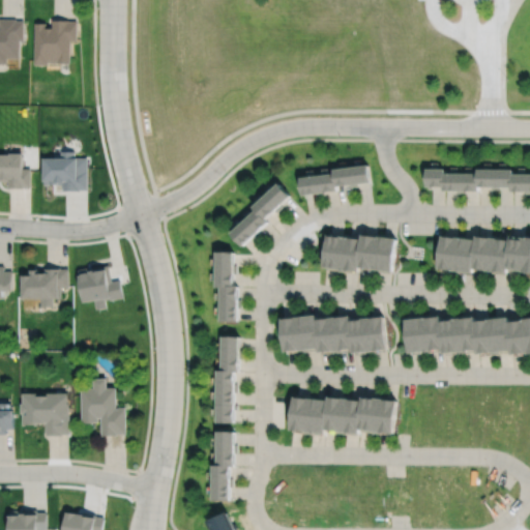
[(0,63),(7,63),(7,57),(20,57),(20,39),(24,39),(24,20),(17,20),(17,19),(0,19),(0,63)]
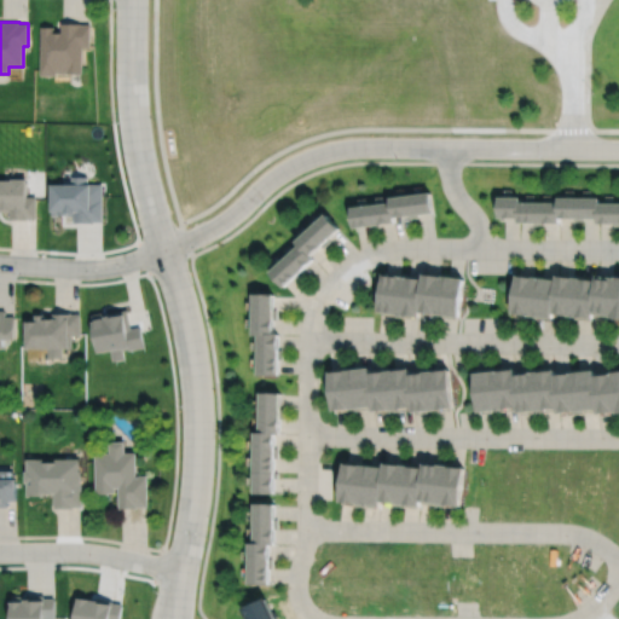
[(41,25),(41,75),(57,75),(57,71),(68,71),(68,73),(84,73),(84,46),(91,46),(91,24),(81,24),(81,23),(62,23),(62,32),(55,32),(55,27),(41,25)]
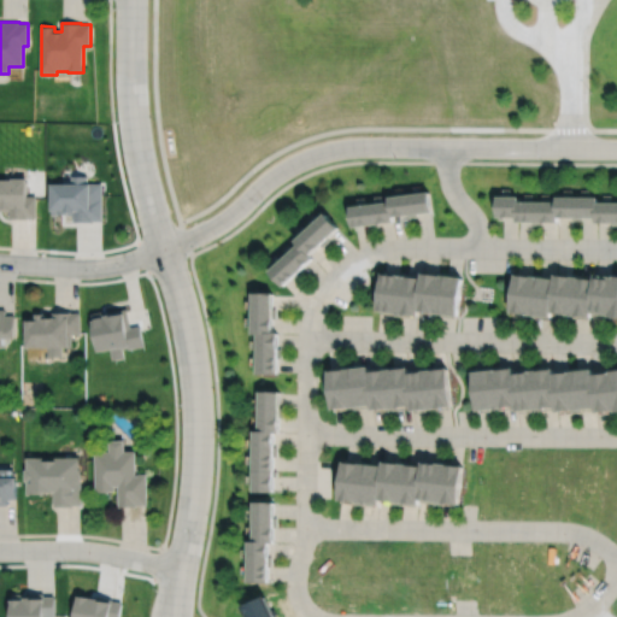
[(51,183),(51,211),(52,211),(52,216),(59,216),(59,215),(74,215),(74,222),(93,222),(103,222),(103,183),(88,183),(88,176),(72,176),(72,183),(51,183)]
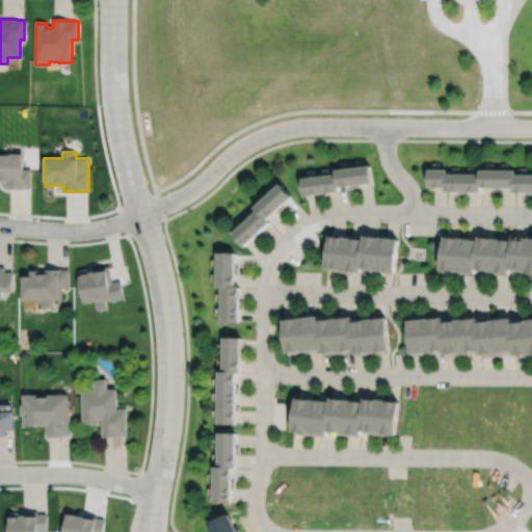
[(0,155),(0,182),(8,182),(8,188),(23,189),(24,188),(30,188),(30,168),(23,168),(23,154),(10,154),(10,155),(0,155)]
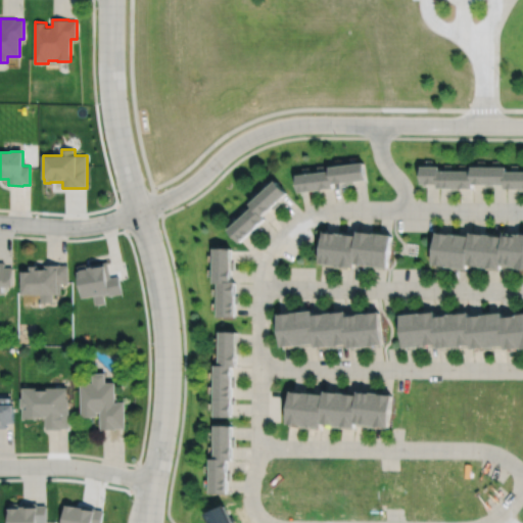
[(298,175),(300,192),(334,187),(334,184),(367,180),(365,162),(331,167),(331,171),(298,175)]
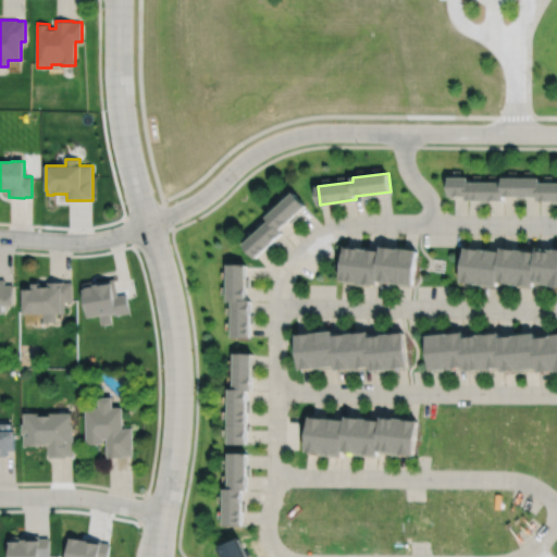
[(448,177),(448,195),(467,195),(467,200),(504,200),(504,196),(537,196),(537,200),(556,200),(556,183),(540,183),(540,177),(503,177),(502,182),(468,182),(468,177),(448,177)]
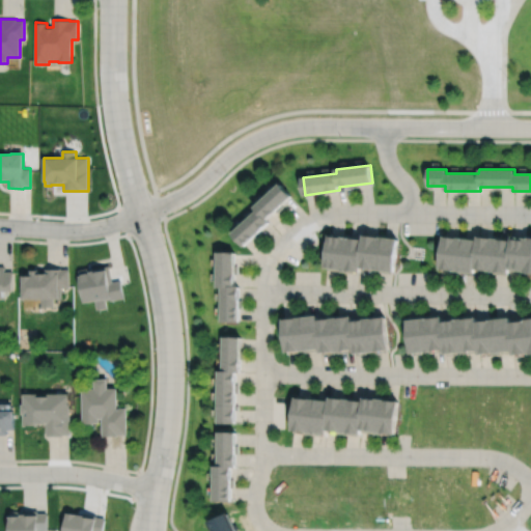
[(231,232),(244,246),(270,222),(267,219),(291,196),(279,183),(253,206),(256,210),(231,232)]
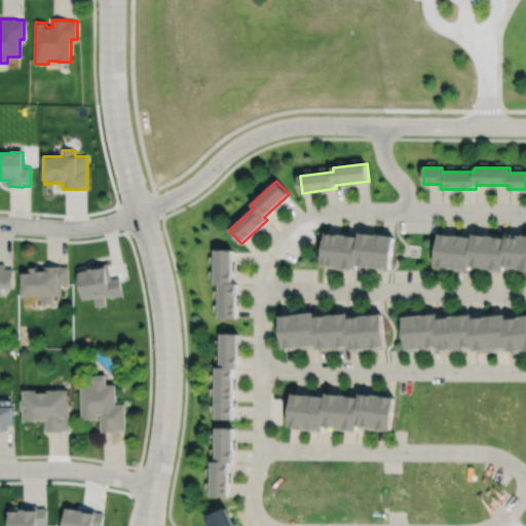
[(326,232),(322,264),(357,268),(357,264),(389,268),(393,236),(361,232),(360,236),(326,232)]
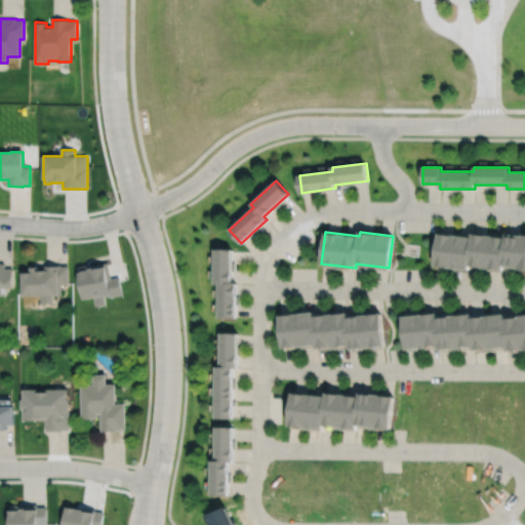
[(439,233),(435,267),(470,272),(471,267),(502,271),(503,266),(524,268),(524,236),(508,234),(507,238),(473,234),(473,238),(439,233)]
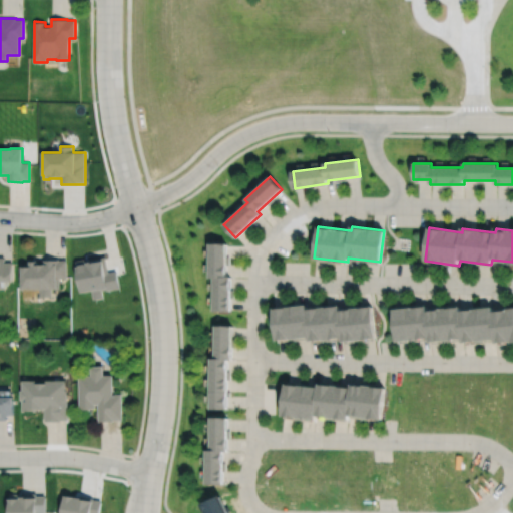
[(212,312),(228,312),(229,277),(224,277),(225,244),(208,243),(208,280),(212,280),(212,312)]
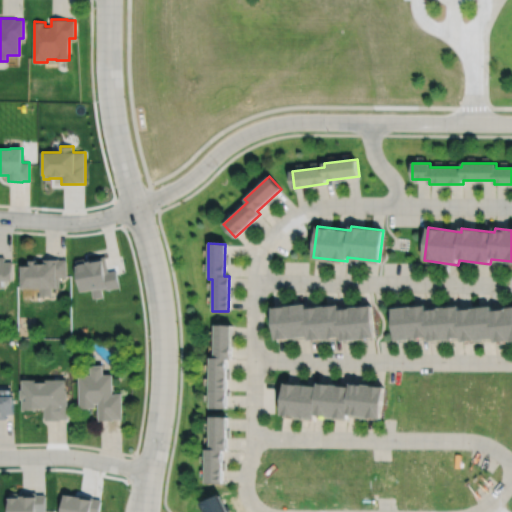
[(0,288),(5,288),(4,282),(12,282),(12,262),(5,262),(5,257),(0,257),(0,288)]
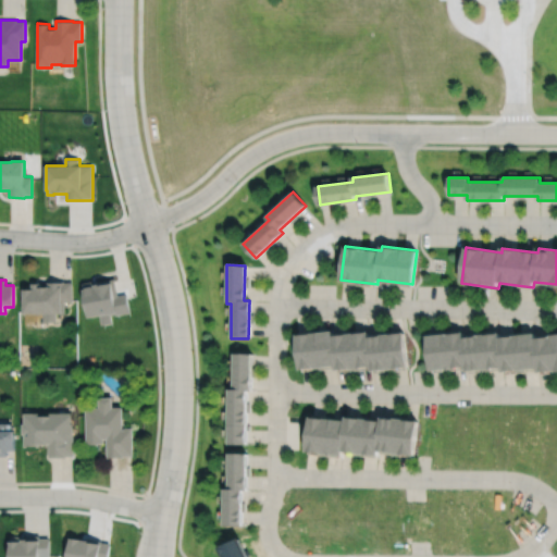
[(83,284),(84,291),(89,319),(100,317),(102,325),(112,323),(111,316),(115,314),(116,316),(131,313),(126,294),(118,296),(114,280),(97,283),(97,281),(83,284)]
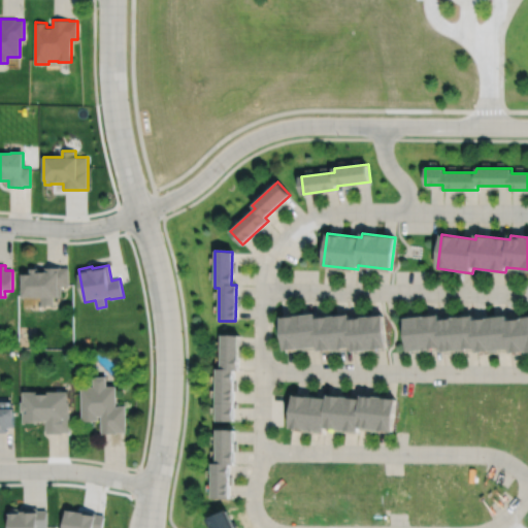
[(22,274),(23,298),(41,298),(41,305),(54,305),(53,298),(59,298),(59,297),(61,297),(61,286),(69,286),(68,268),(61,268),(61,267),(44,267),(44,272),(38,272),(38,269),(30,269),(30,274),(22,274)]
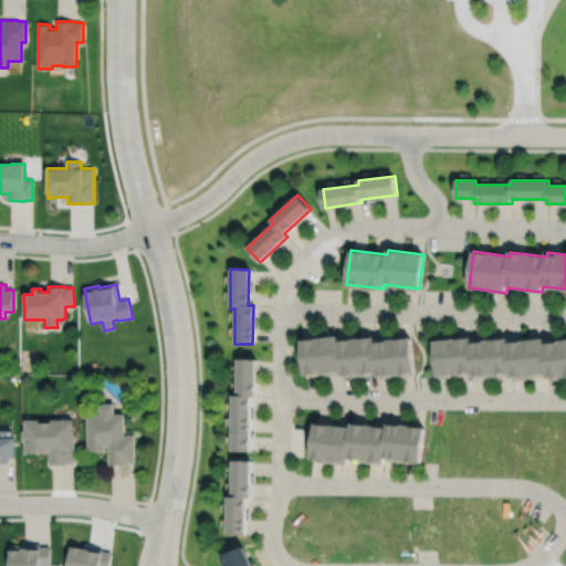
[(304,377),(339,373),(339,378),(376,374),(376,378),(412,374),(409,341),(375,345),(374,338),(337,343),(336,337),(301,342),(304,377)]
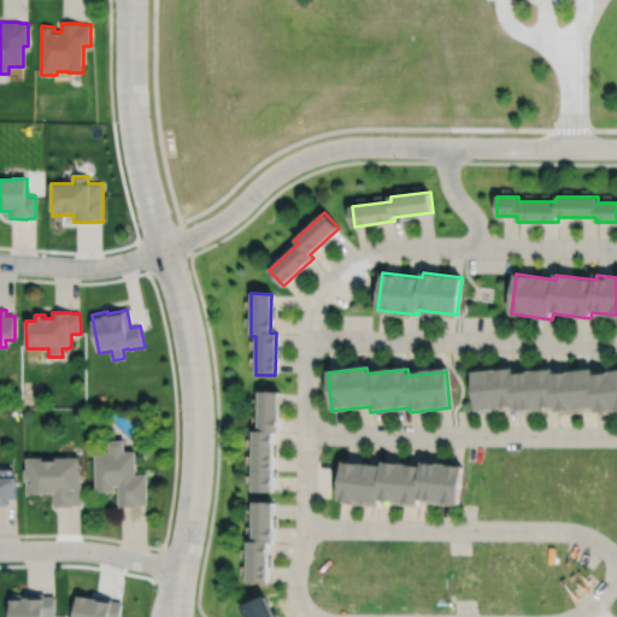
[(474,374),(477,411),(516,407),(516,413),(553,410),(554,415),(592,411),(592,415),(616,412),(616,374),(594,376),(593,371),(554,375),(553,370),(515,375),(513,370),(474,374)]
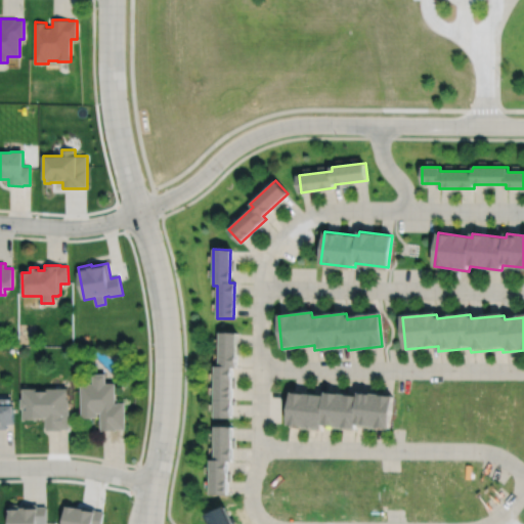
[(219,335),(235,335),(235,369),(231,369),(230,420),(214,420),(214,368),(219,368),(219,335)]
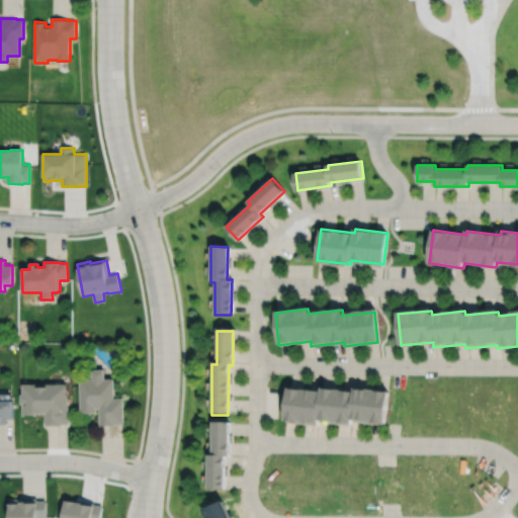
[(81,381),(81,415),(92,415),(92,414),(97,414),(97,410),(100,410),(100,426),(115,426),(115,425),(124,425),(123,399),(114,400),(114,380),(105,380),(105,371),(93,371),(93,381),(81,381)]
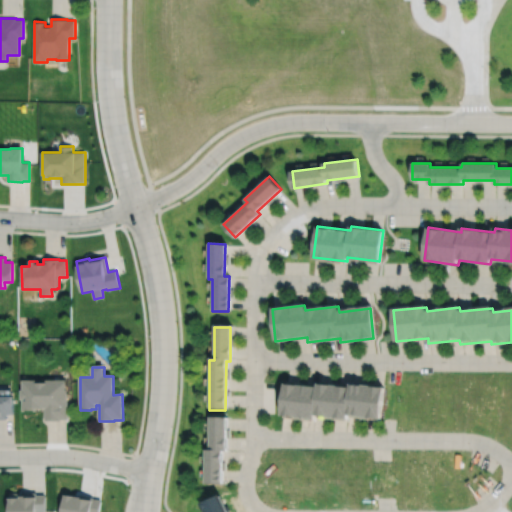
[(282,412),(316,417),(316,412),(348,416),(349,413),(381,417),(385,385),(352,381),(352,385),(319,380),(318,385),(286,381),(282,412)]
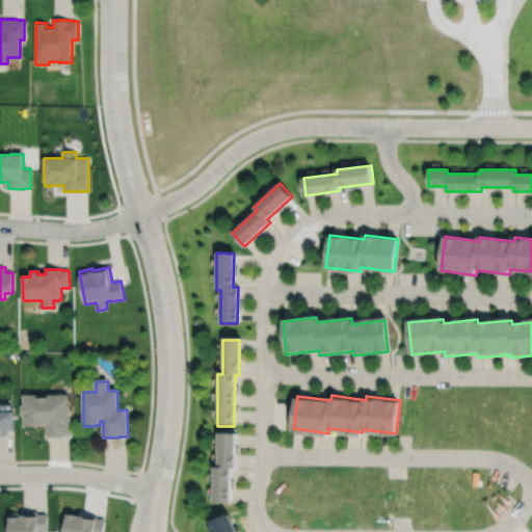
[(23,396),(23,406),(22,406),(22,417),(23,417),(23,427),(37,427),(37,426),(47,425),(47,437),(63,437),(63,436),(71,436),(71,418),(70,418),(70,407),(69,407),(69,396),(48,396),(48,398),(37,398),(37,396),(23,396)]
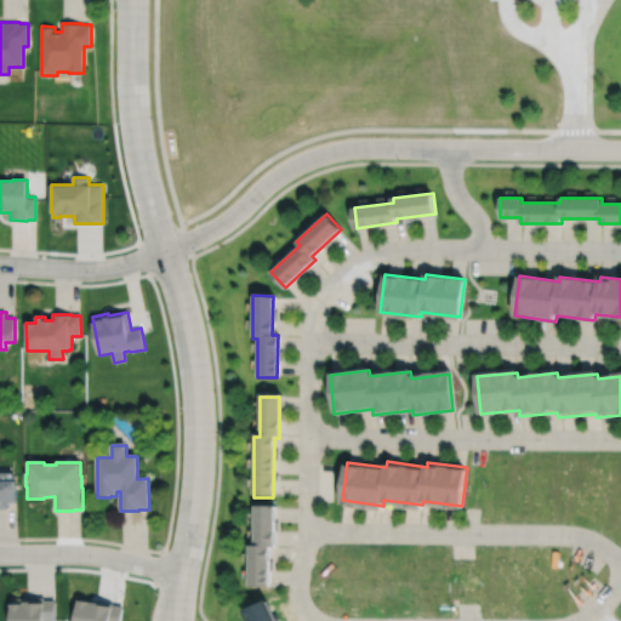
[(488,506),(529,511),(530,506),(569,511),(569,506),(609,511),(614,472),(574,467),(573,472),(534,467),(533,472),(493,467),(488,506)]
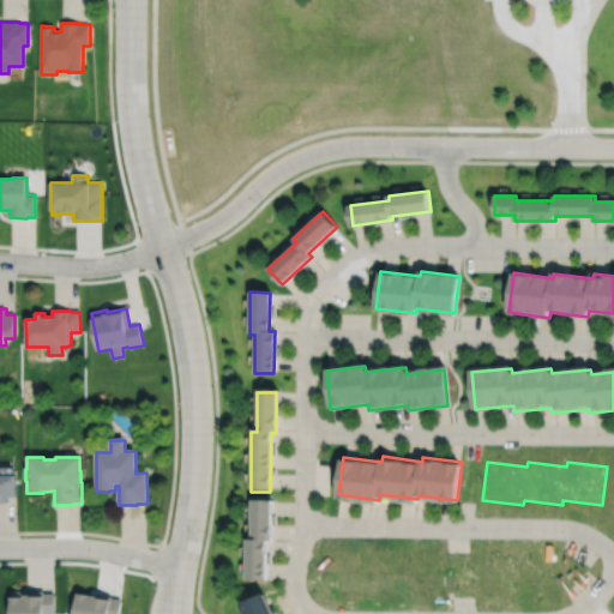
[(0,504),(7,504),(7,499),(17,499),(16,479),(13,479),(13,469),(0,469),(0,504)]
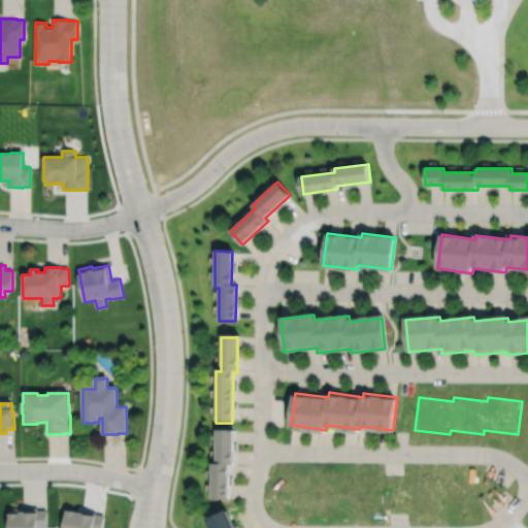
[(211,499),(229,499),(229,466),(233,466),(233,430),(216,430),(216,465),(211,465),(211,499)]
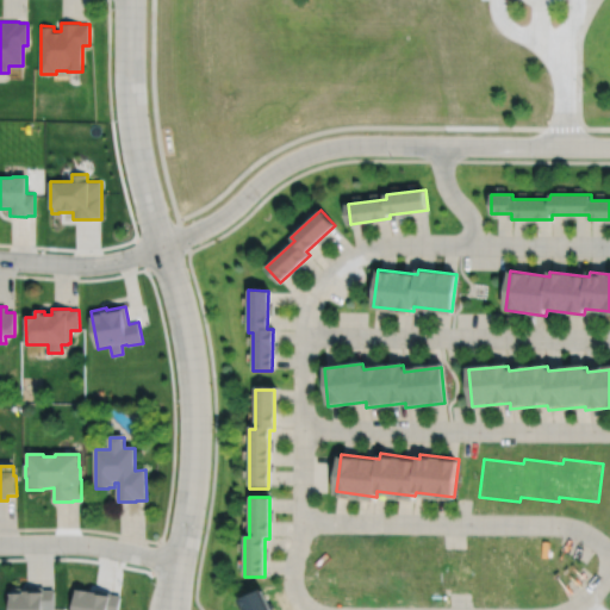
[(13,586),(13,609),(11,609),(47,609),(56,609),(56,587),(45,587),(45,585),(13,586)]
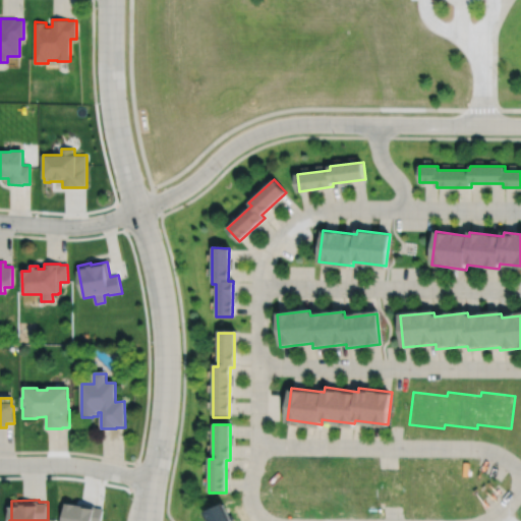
[(68,501),(64,520),(102,520),(105,507),(97,506),(97,505),(68,501)]
